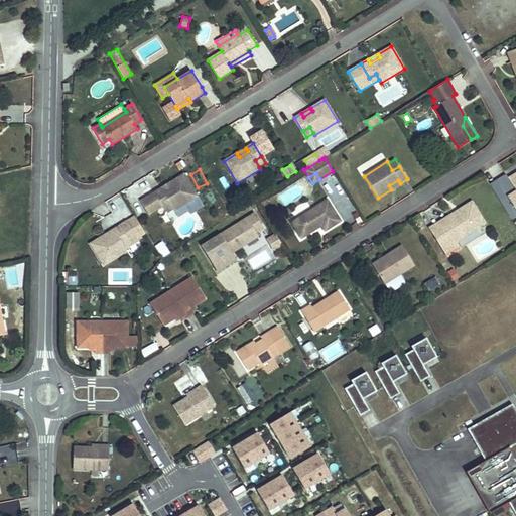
[(198,196),(183,174),(170,182),(172,186),(163,191),(161,188),(140,202),(148,215),(169,202),(174,211),(198,196)]
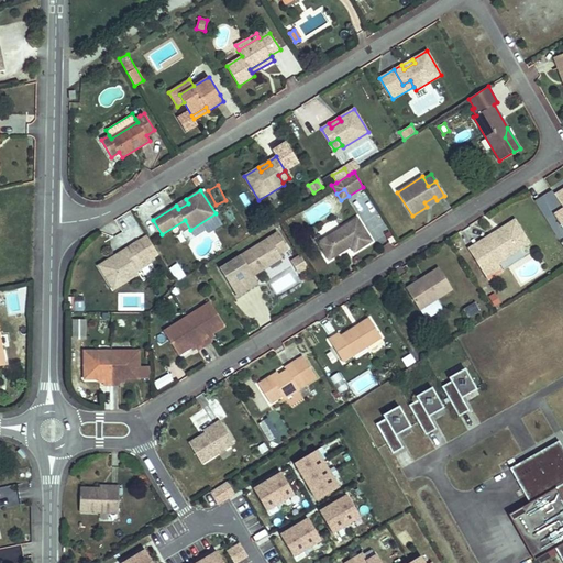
[(551,190),(534,200),(543,216),(560,206),(551,190)]
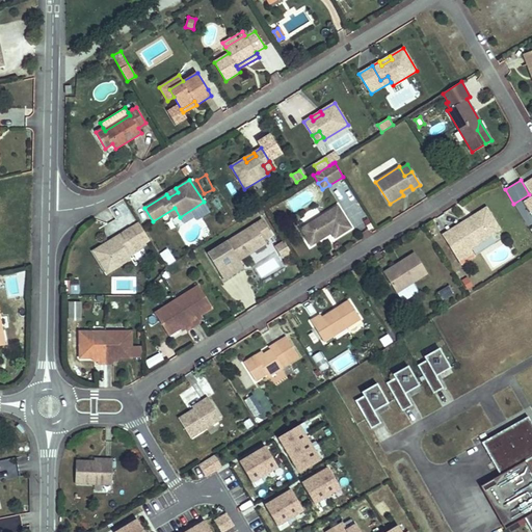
[(531,180),(524,184),(531,196),(523,203),(531,217),(531,216),(531,180)]
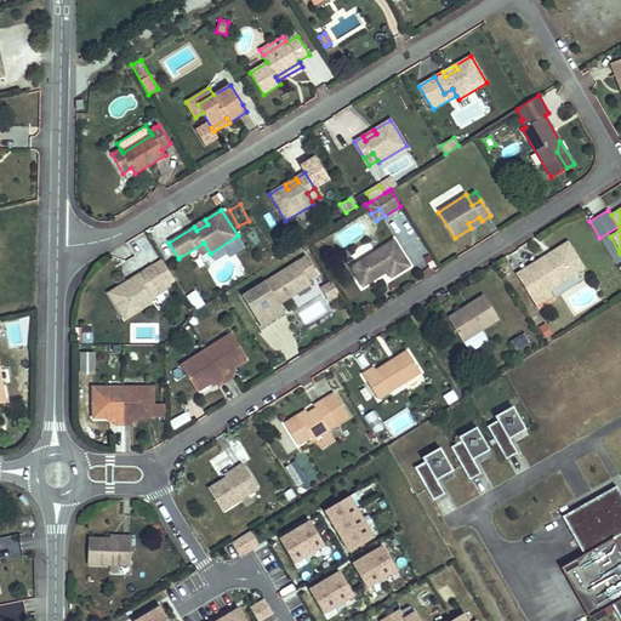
[(398,240),(414,232),(402,212),(387,221),(398,240)]
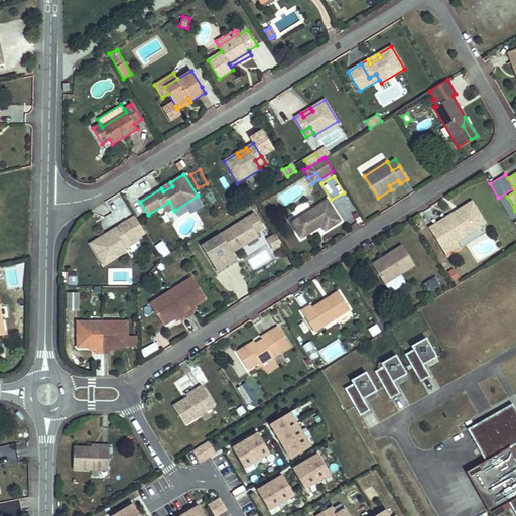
[(391,189),(400,183),(398,180),(389,185),(391,189)]
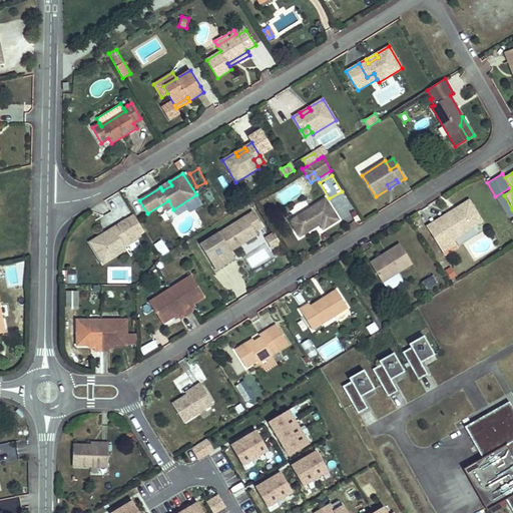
[(162,190),(171,185),(169,181),(160,187),(162,190)]
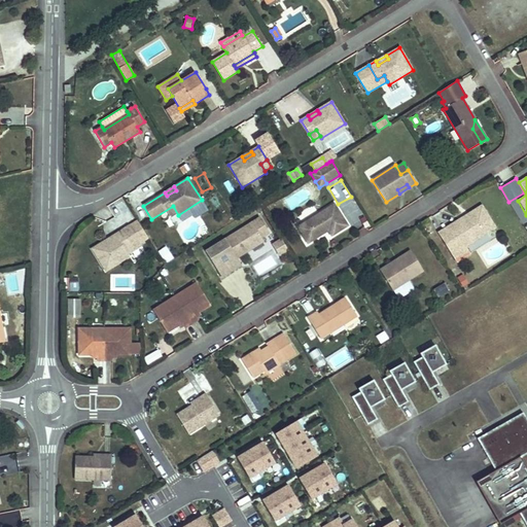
[(348,225),(335,204),(297,227),(308,243),(324,234),(322,232),(327,229),(328,231),(331,236),(348,225)]
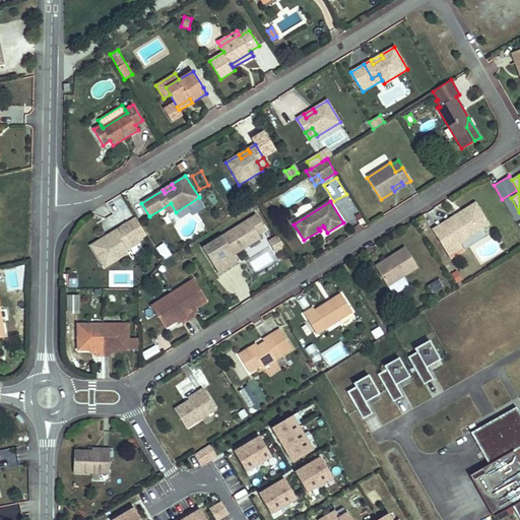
[(175,209),(171,203),(164,207),(168,213),(175,209)]
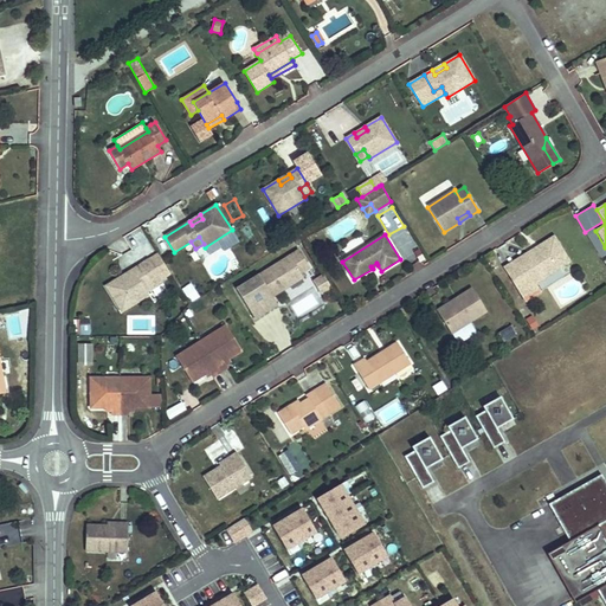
[(569,262),(554,237),(539,246),(541,250),(530,257),(528,253),(520,258),(523,263),(508,272),(526,302),(541,291),(536,283),(569,262)]
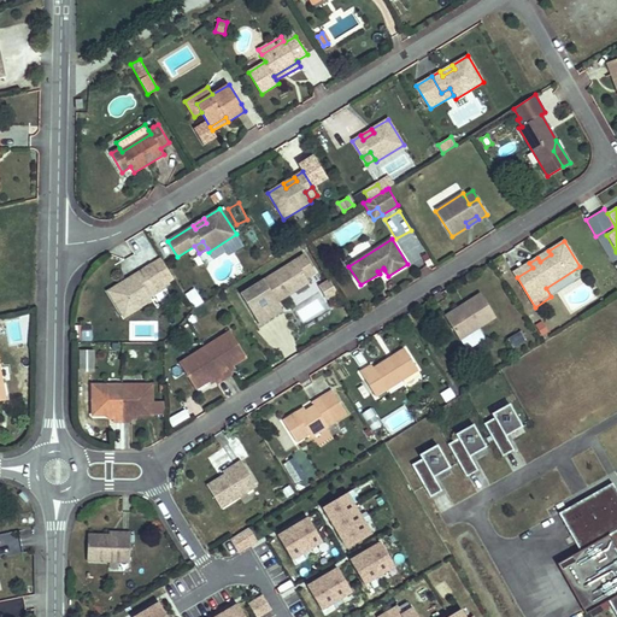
[(601,245),(611,263),(616,258),(616,253),(610,241),(601,245)]
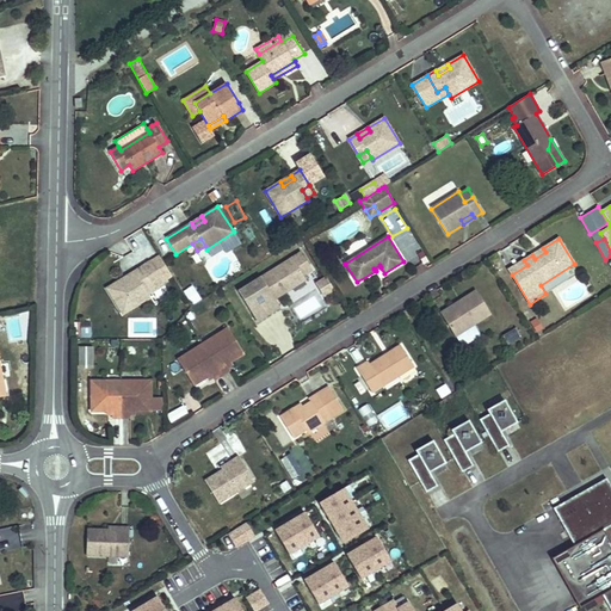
[(535,259),(545,252),(543,248),(532,255),(535,259)]
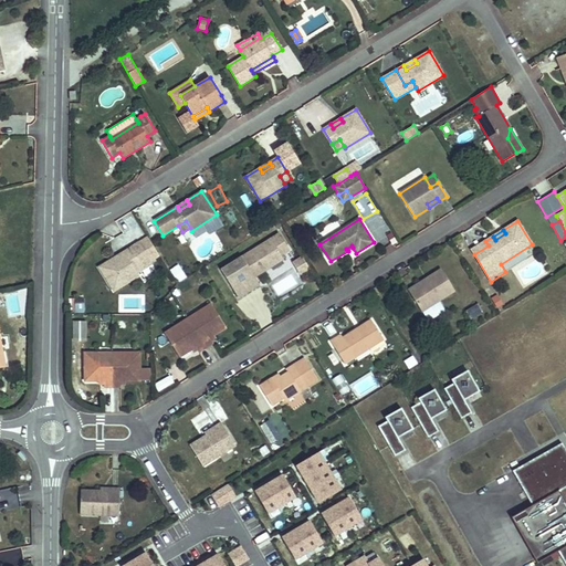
[(254,278),(283,259),(281,255),(289,250),(279,233),(270,239),(272,241),(252,254),(250,252),(221,270),(239,297),(259,285),(254,278)]
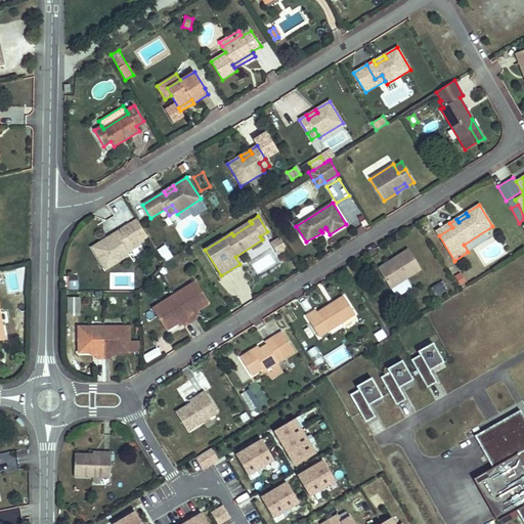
[(233,235),(252,223),(250,221),(231,233),(233,235)]
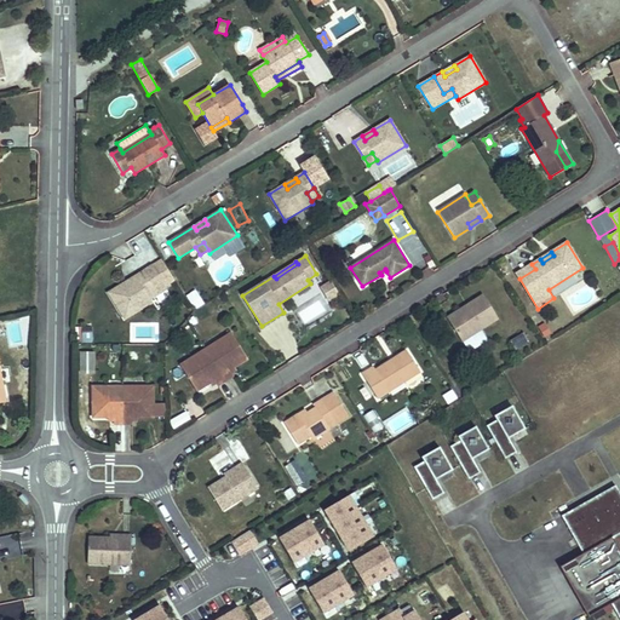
[(520,279),(535,269),(532,264),(516,274),(520,279)]
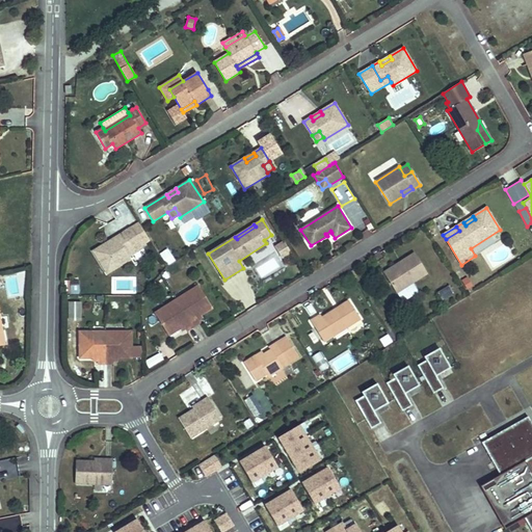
[(107,273),(131,259),(130,256),(126,250),(131,246),(139,241),(131,228),(116,237),(118,240),(109,246),(107,242),(92,251),(107,273)]
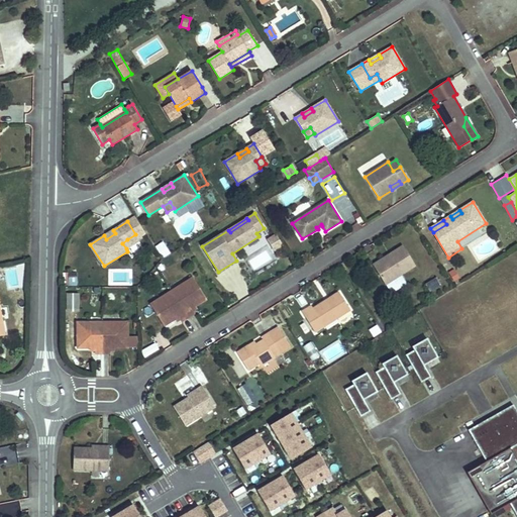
[(106,239),(115,233),(113,230),(104,235),(106,239)]
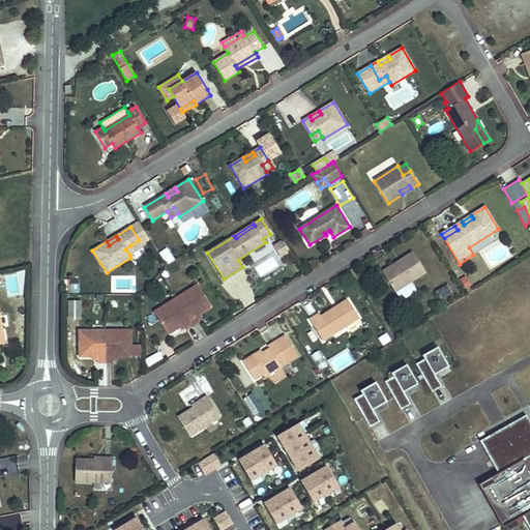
[(283,238),(272,244),(281,257),(291,251),(283,238)]
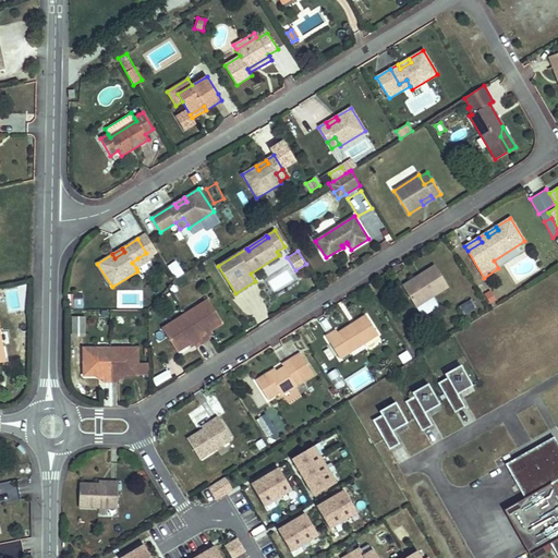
[(150,259),(146,253),(137,258),(142,265),(150,259)]
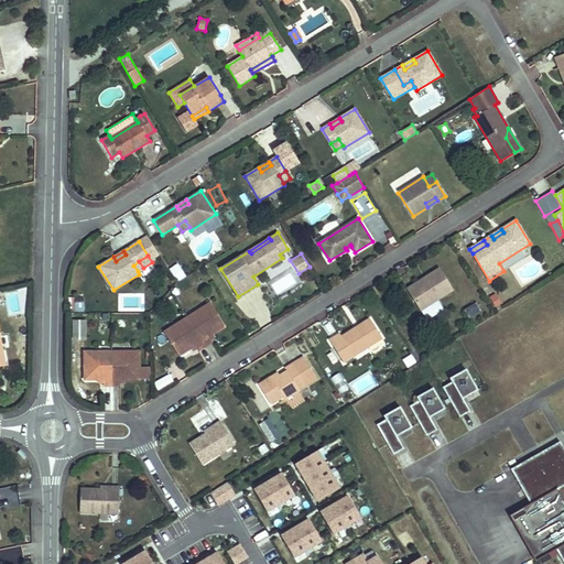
[(143,268),(139,261),(133,266),(138,271),(143,268)]
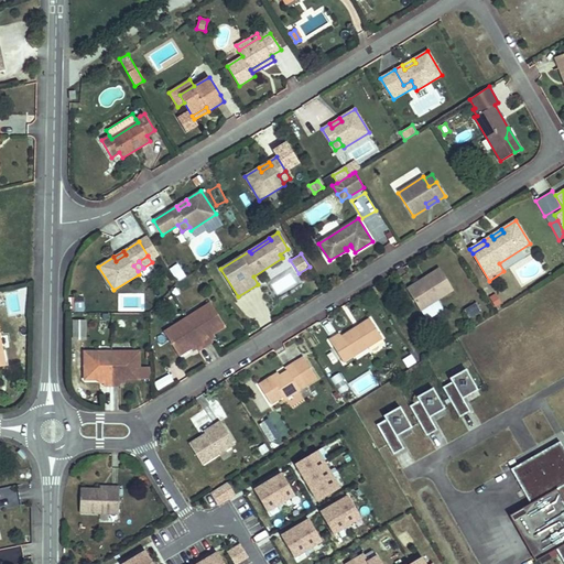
[(184,274),(179,267),(171,271),(176,279),(184,274)]
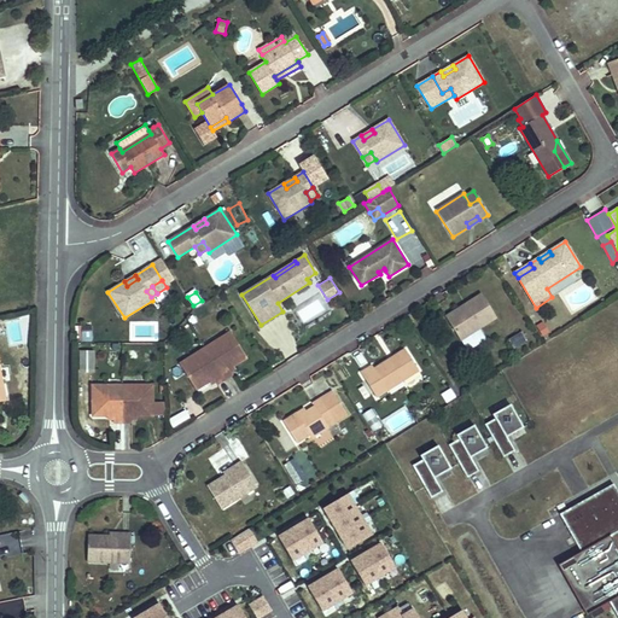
[(461,340),(496,318),(482,295),(467,303),(470,305),(456,315),(454,312),(445,316),(461,340)]
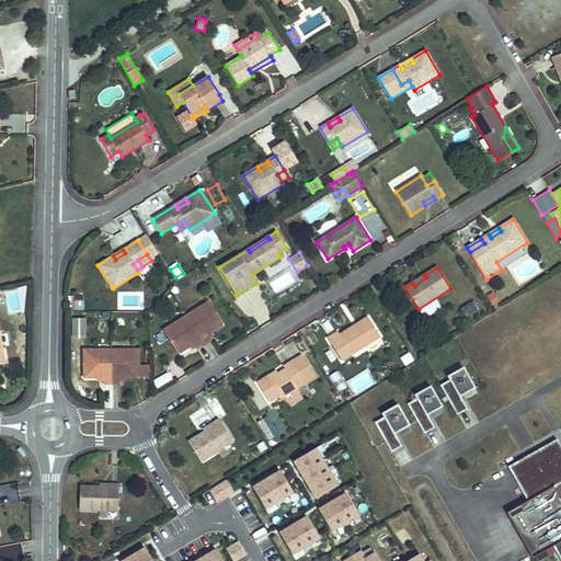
[(414,286),(426,277),(424,275),(412,283),(414,286)]
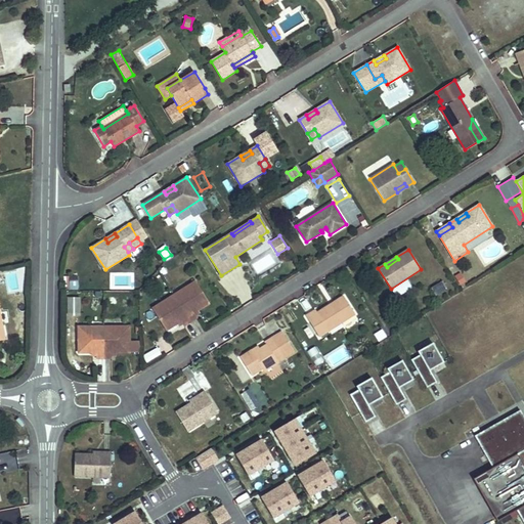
[(4,280),(16,278),(14,271),(2,273),(4,280)]
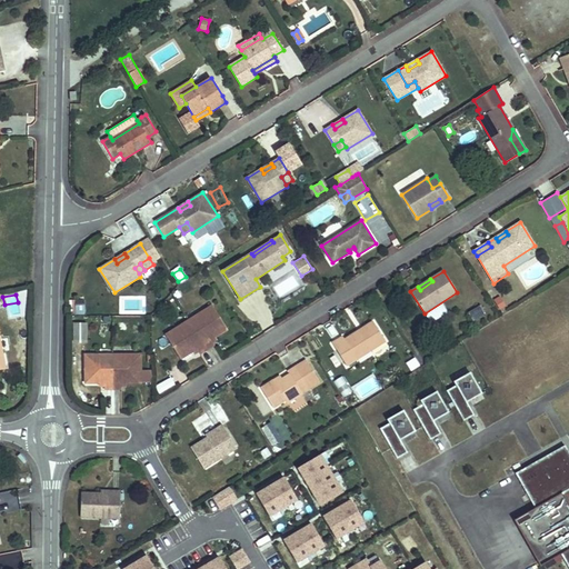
[(505,305),(500,299),(496,301),(499,308),(505,305)]
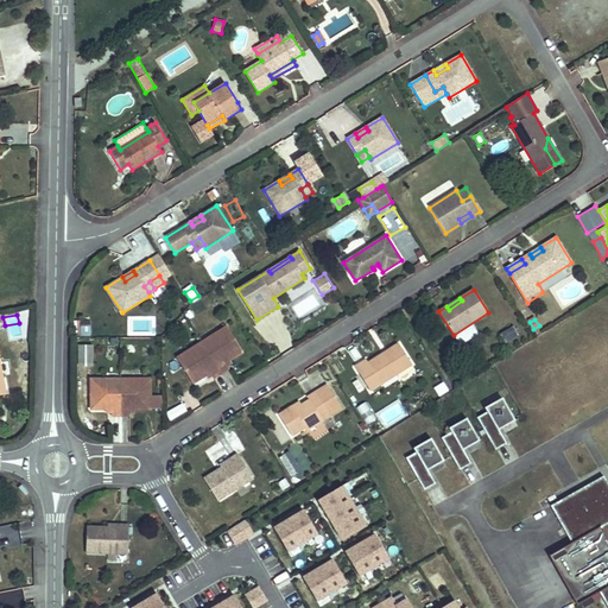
[(90,336),(90,321),(74,321),(75,336),(90,336)]
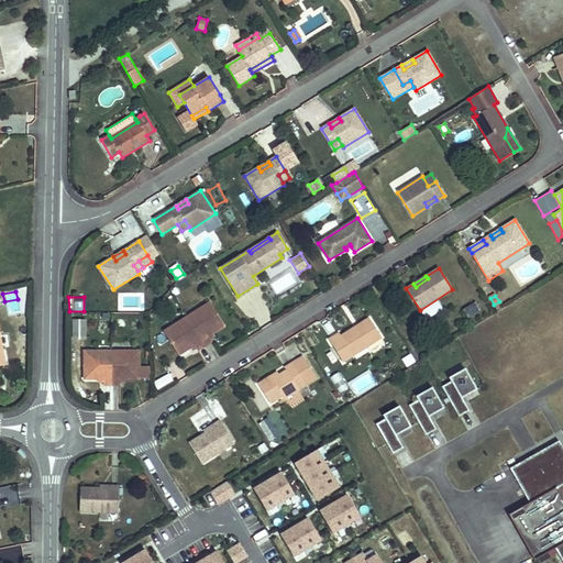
[(426,318),(442,308),(437,299),(420,310),(426,318)]
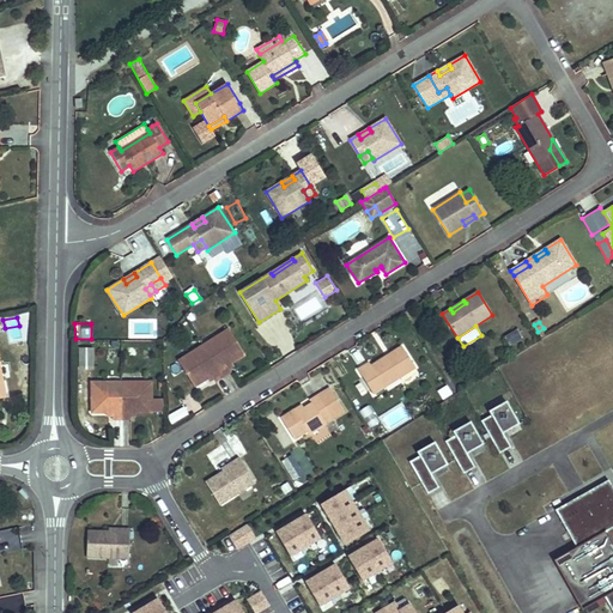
[(231,364),(246,354),(229,329),(178,360),(194,387),(208,378),(212,376),(214,380),(216,381),(231,371),(230,370),(228,366),(231,364)]
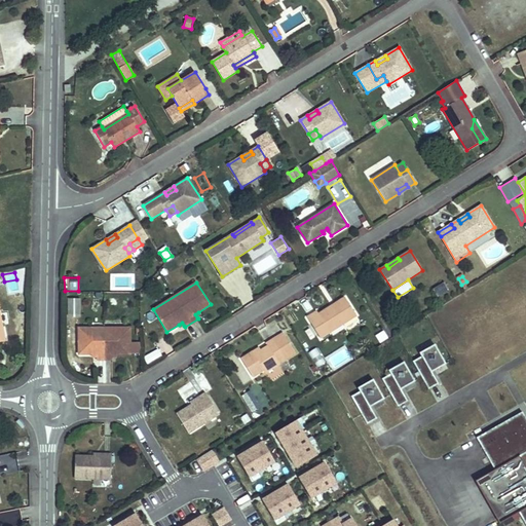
[(437,296),(449,290),(444,283),(433,289),(437,296)]
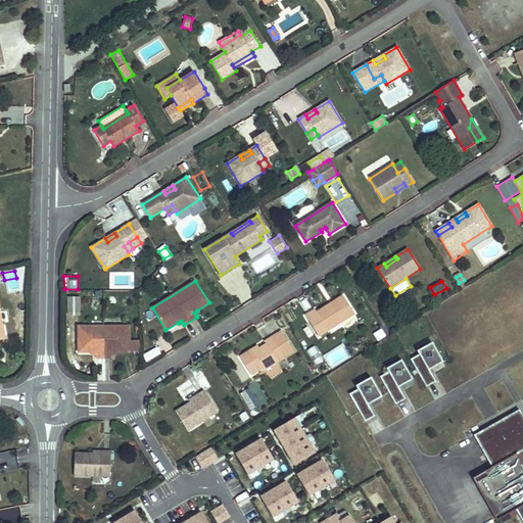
[(328,331),(354,314),(343,295),(317,313),(315,310),(305,316),(317,333),(326,328),(328,331)]
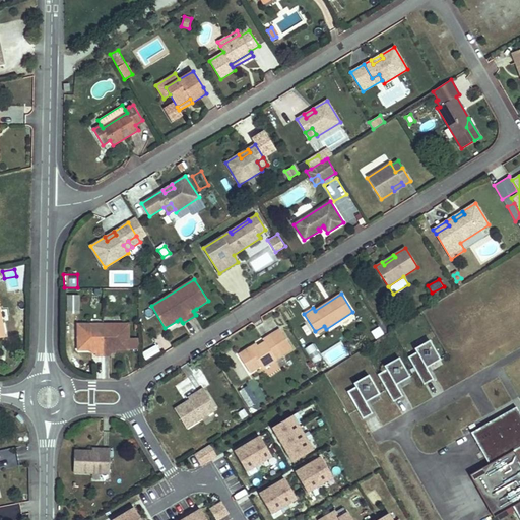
[(78,311),(78,296),(68,295),(68,311),(78,311)]
